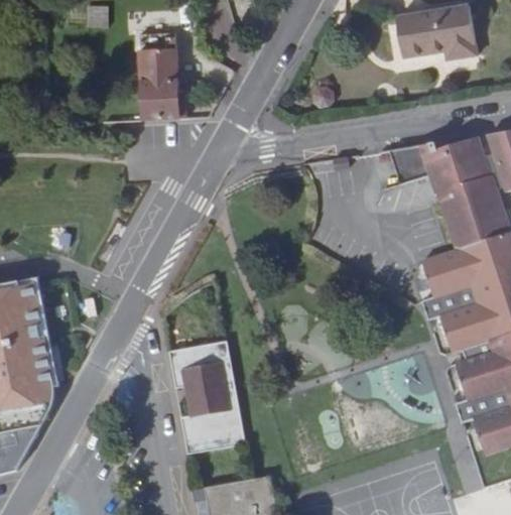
[(102,27),(103,6),(83,5),(82,26),(102,27)]
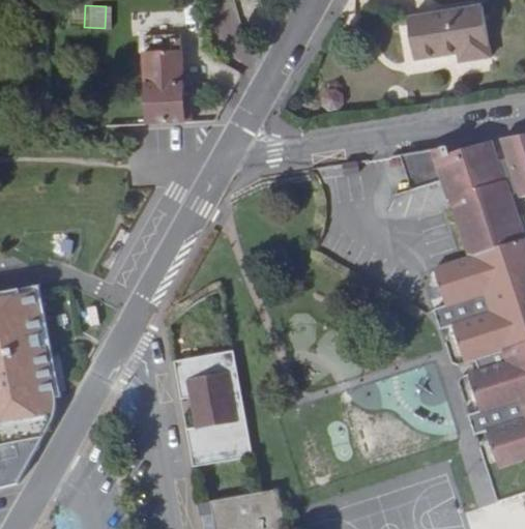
[(406,18),(412,59),(457,53),(459,63),(490,58),(480,6),(406,18)]
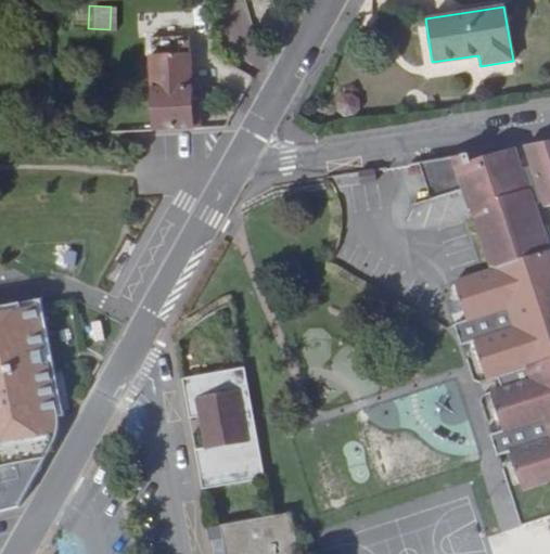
[(152,130),(192,128),(190,88),(188,55),(186,55),(184,37),(148,40),(150,90),(152,130)]
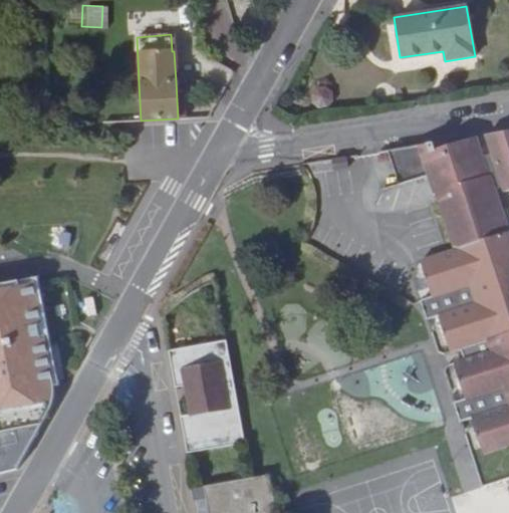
[(496,159),(486,162),(492,178),(495,177),(501,194),(508,191),(508,136),(490,139),(496,159)]
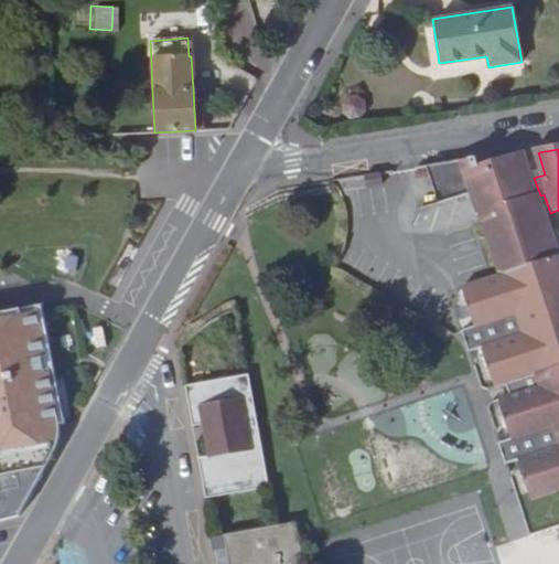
[(558,314),(547,307),(545,298),(550,288),(558,285),(558,241),(550,213),(544,194),(540,195),(534,178),(527,153),(423,170),(434,205),(468,194),(474,215),(479,214),(498,277),(463,289),(475,328),(461,331),(469,353),(482,350),(495,389),(505,385),(508,396),(498,401),(512,442),(497,446),(504,469),(519,464),(531,502),(558,493),(558,314)]
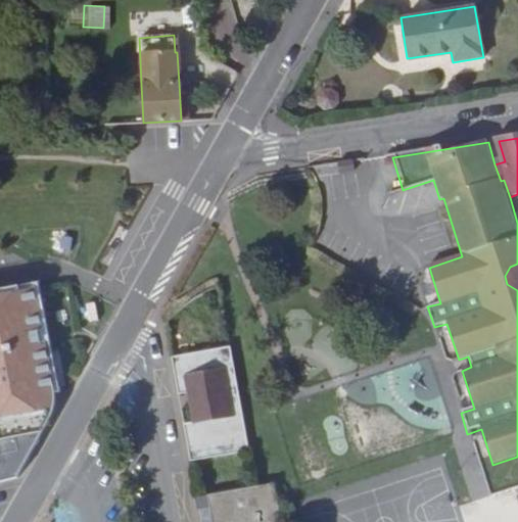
[(350,175),(348,163),(334,165),(337,177),(350,175)]
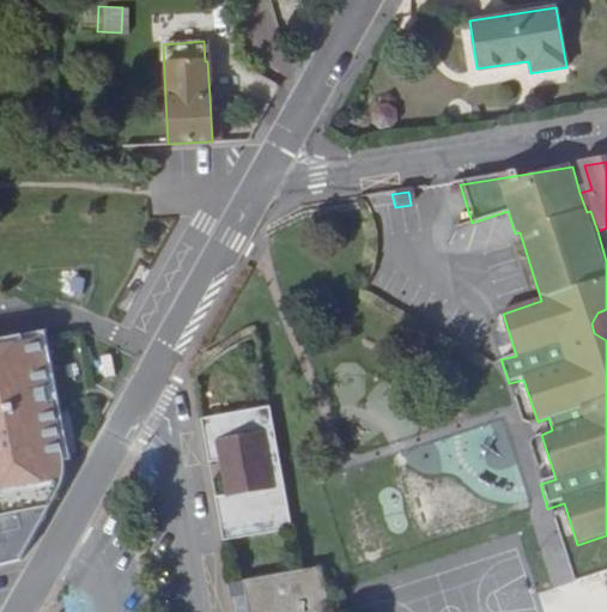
[(606,340),(606,309),(598,313),(592,323),(594,333),(606,340)]
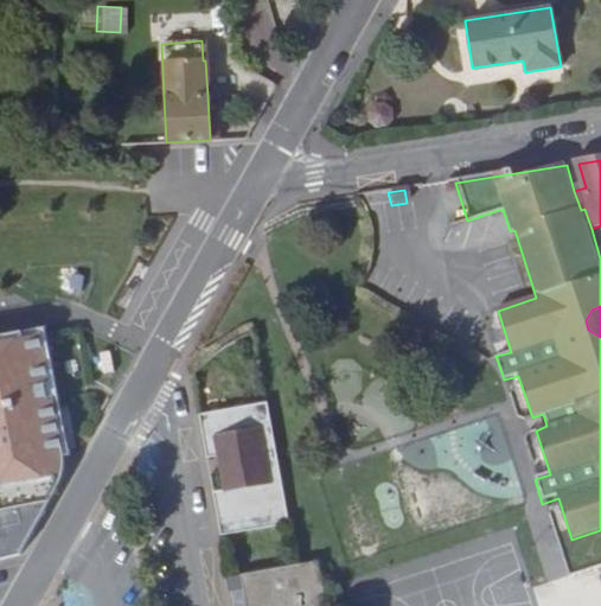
[(0,565),(12,562),(52,492),(46,459),(62,457),(53,403),(45,404),(42,384),(49,383),(42,342),(0,348),(0,565)]
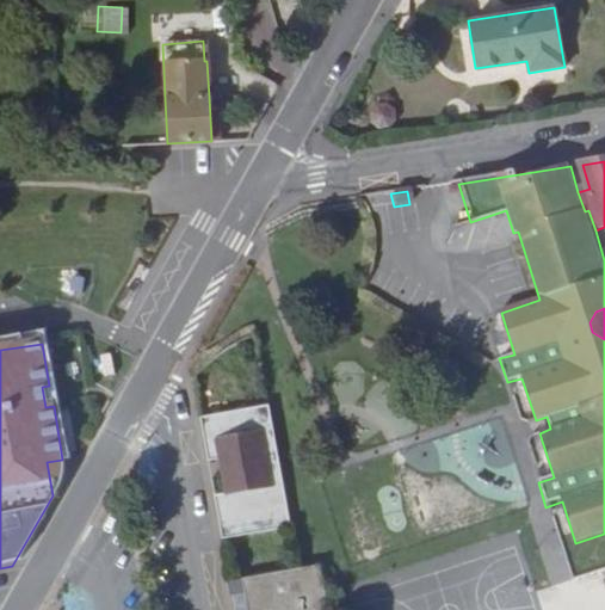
[(54,406),(49,386),(42,387),(45,407),(54,406)]
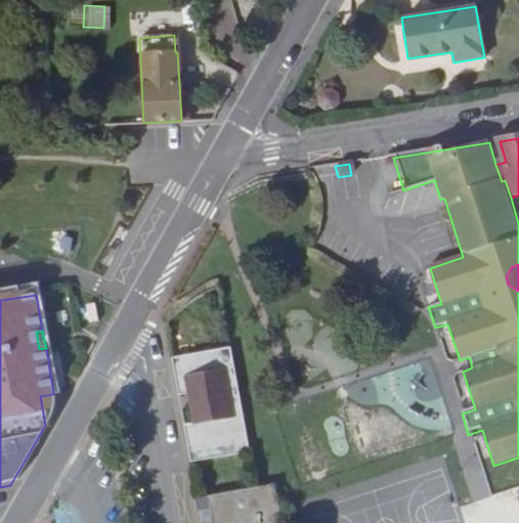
[(230,345),(171,355),(178,395),(195,392),(200,420),(182,423),(189,461),(249,450),(230,345)]
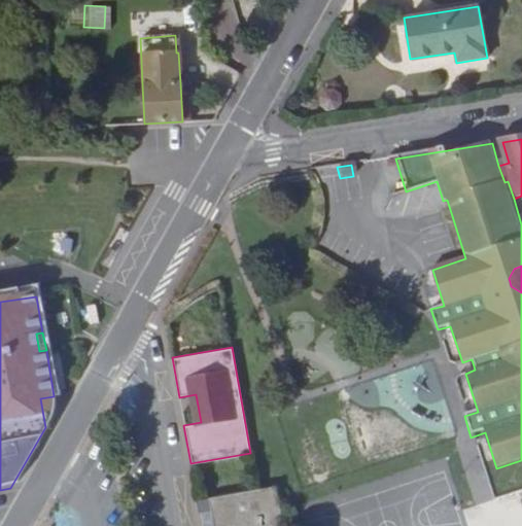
[(179,397),(183,425),(201,422),(196,394),(179,397)]
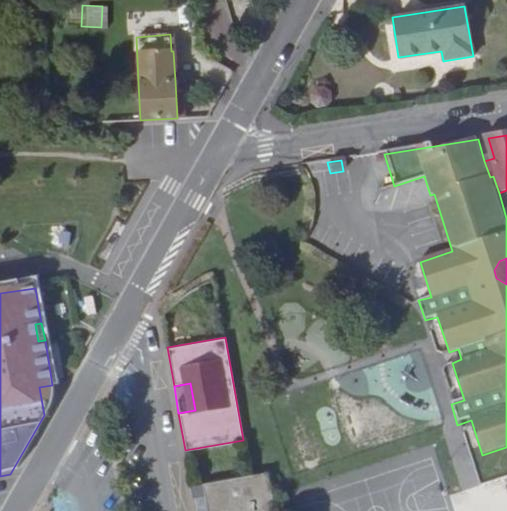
[(39,387),(44,415),(50,404),(53,389),(52,385),(39,387)]
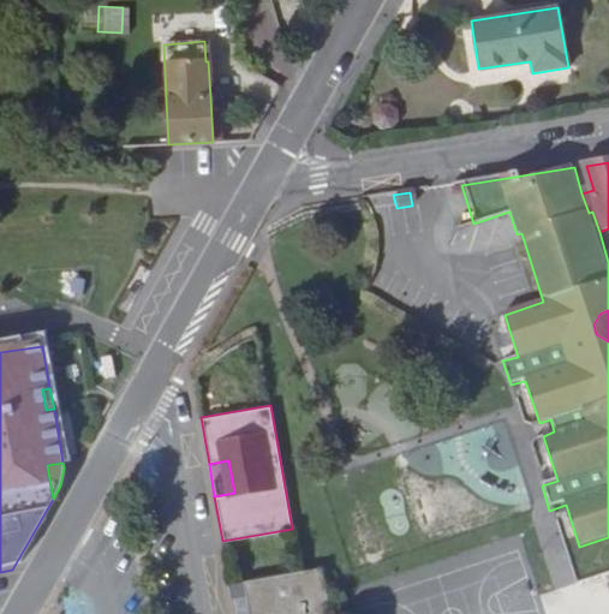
[(299,573),(305,613),(330,613),(322,568),(299,573)]
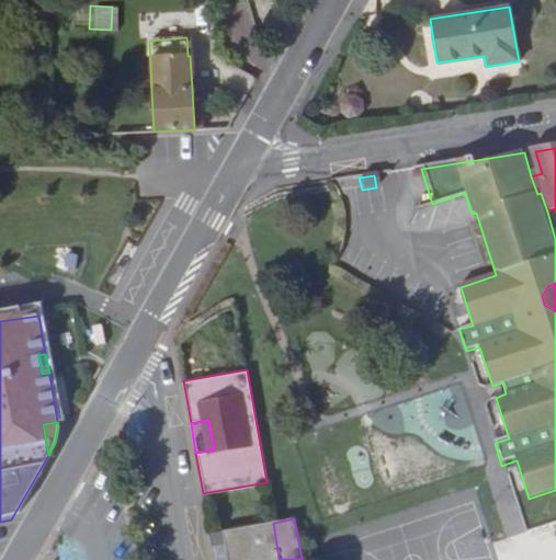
[(279,559),(273,523),(224,530),(226,547),(228,559),(279,559)]
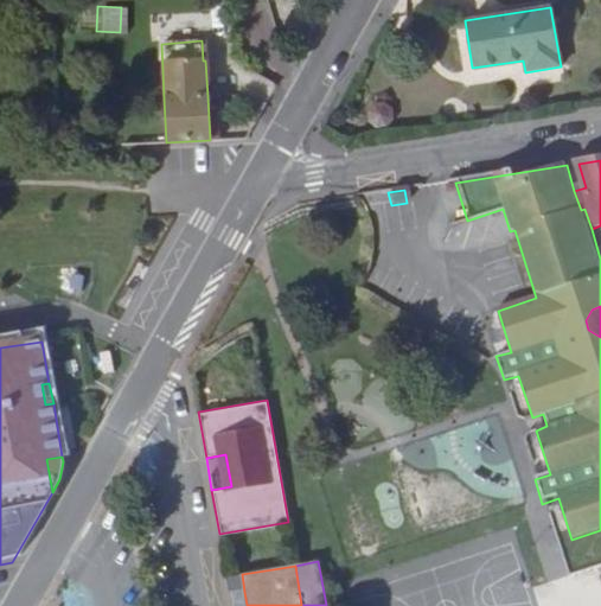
[(247,605),(244,592),(242,574),(230,576),(235,605),(247,605)]
